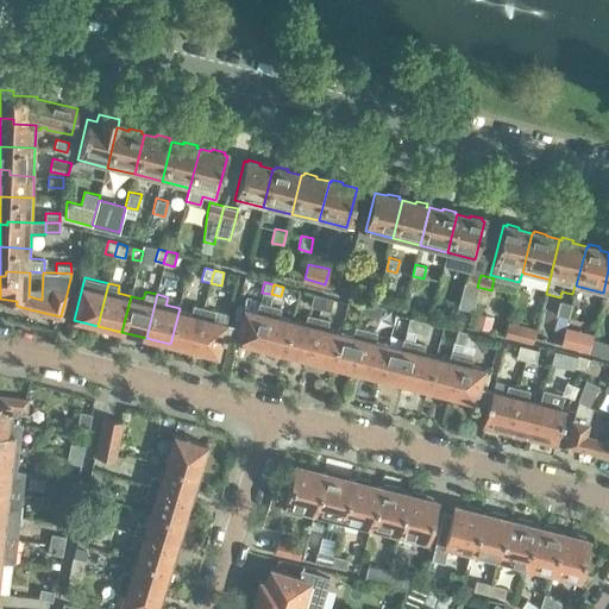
[(313,294),(309,306),(319,309),(322,296),(313,294)]
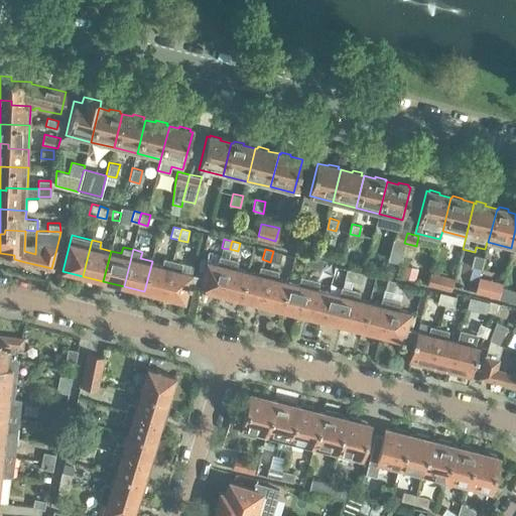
[(270,262),(278,264),(281,253),(273,251),(270,262)]
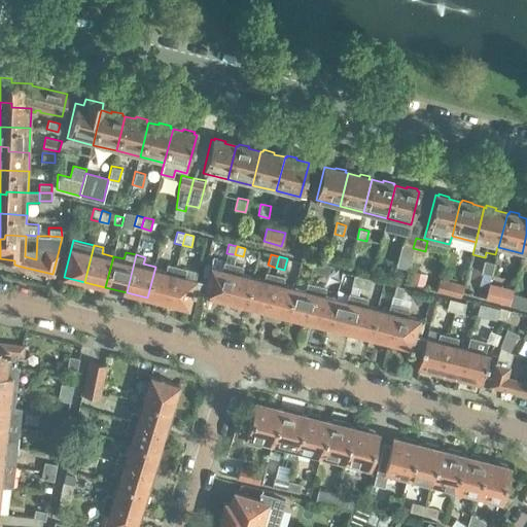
[(320,273),(322,262),(314,260),(312,271),(320,273)]
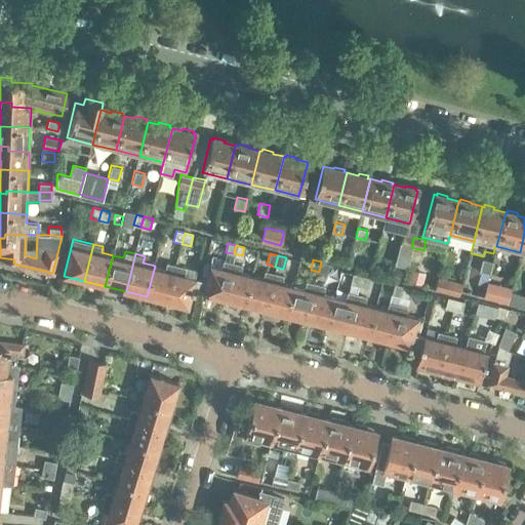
[(492,263),(483,259),(478,283),(487,285),(488,281),(492,263)]
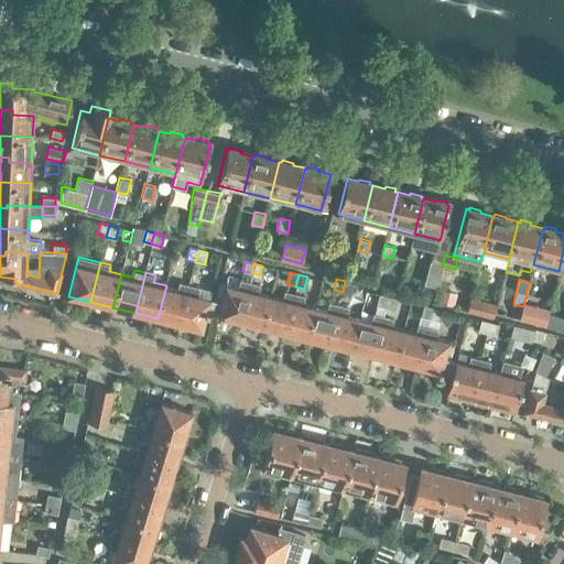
[(217,315),(239,321),(249,282),(239,280),(237,288),(226,284),(221,301),(215,299),(213,311),(217,312),(217,315)]
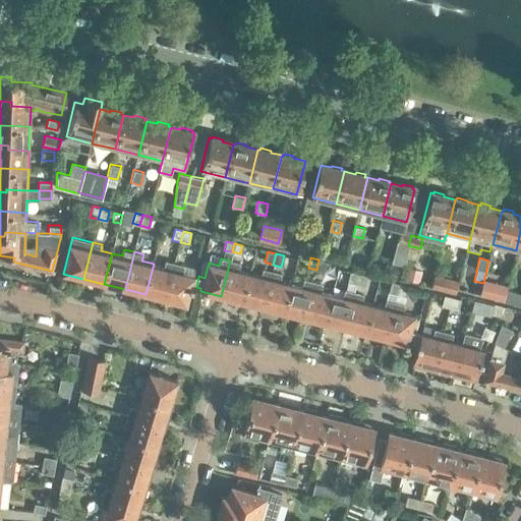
[(146,294),(166,300),(176,263),(165,259),(163,266),(154,264),(146,294)]
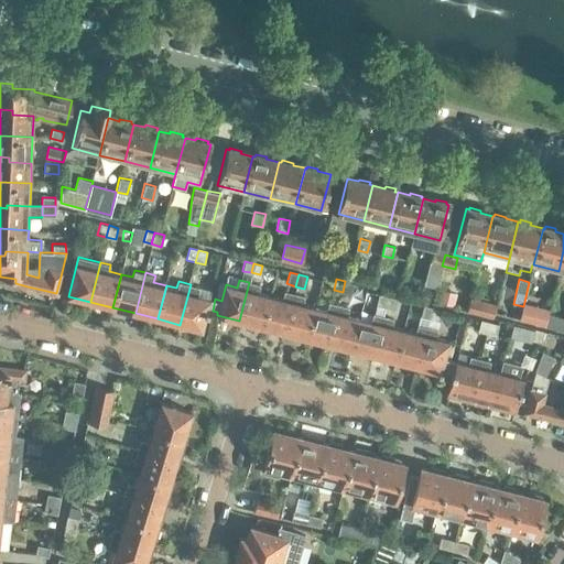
[(354,283),(345,281),(343,292),(351,294),(354,283)]
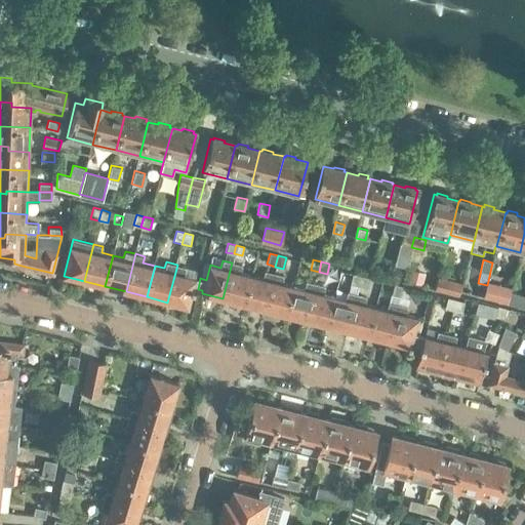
[(239,272),(241,265),(232,263),(223,298),(234,301),(236,305),(243,307),(251,275),(239,272)]
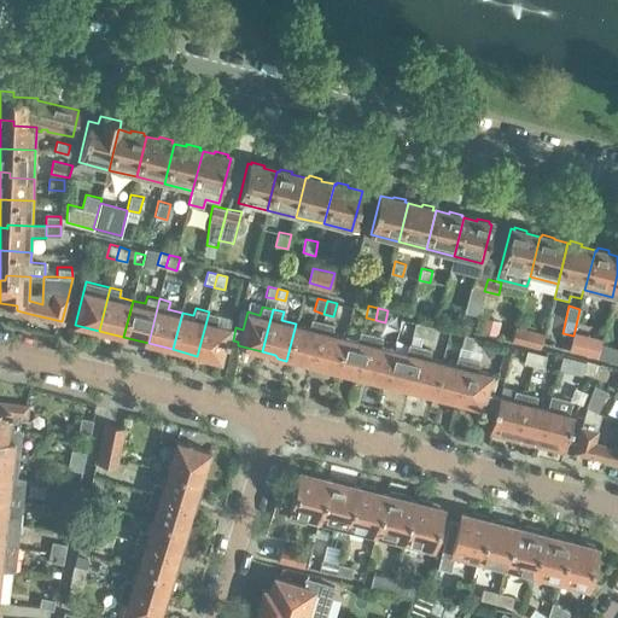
[(209,312),(197,356),(220,361),(225,343),(226,343),(227,338),(226,338),(229,326),(216,322),(219,313),(209,312)]
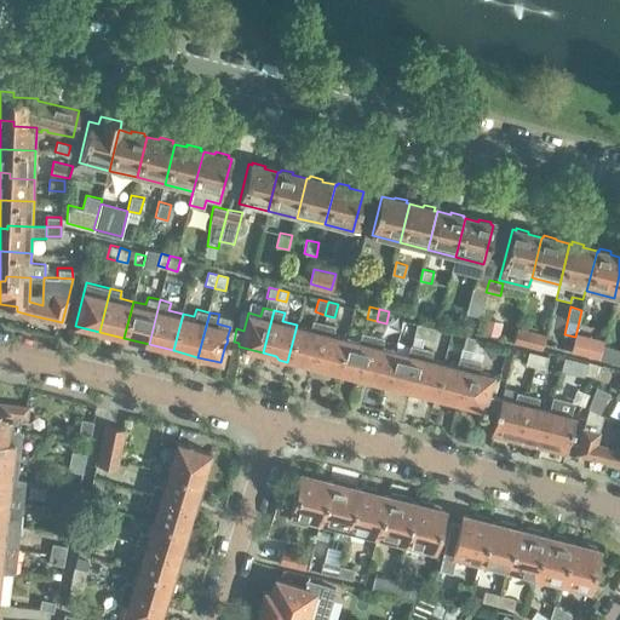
[(503,322),(487,319),(483,333),(499,337),(503,322)]
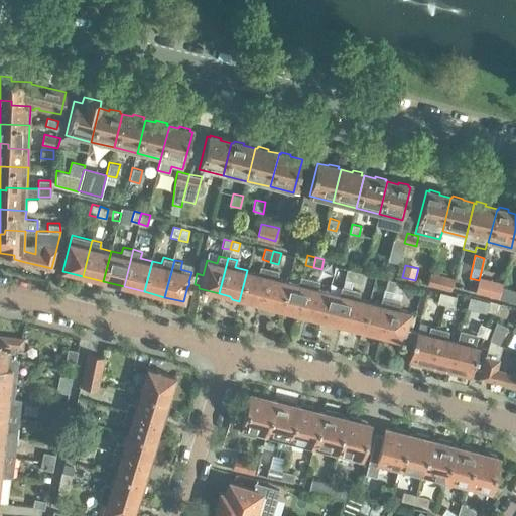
[(250,301),(261,304),(267,281),(265,280),(268,269),(258,266),(257,273),(247,270),(239,301),(247,303),(250,301)]
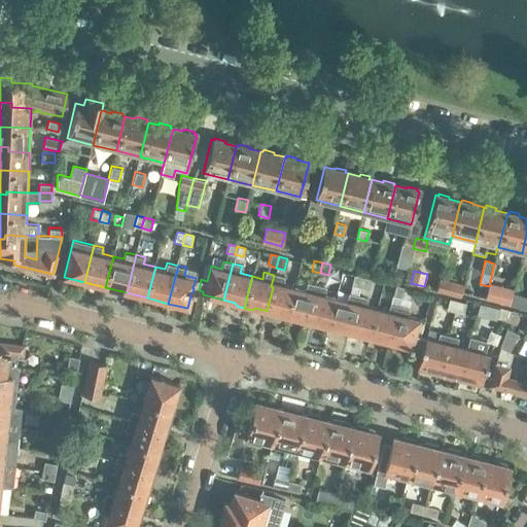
[(351,285),(359,287),(362,276),(353,274),(351,285)]
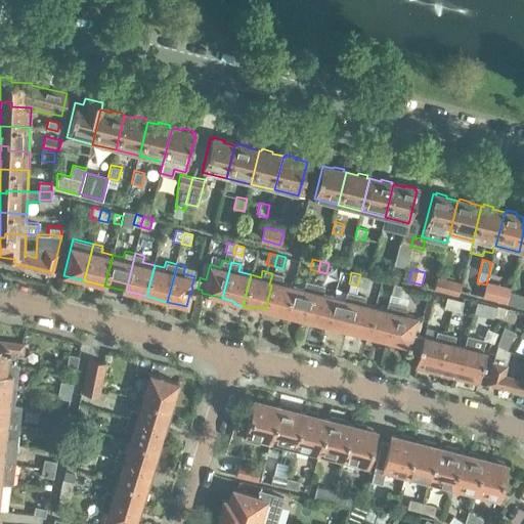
[(284,316),(292,285),(279,281),(281,275),(272,273),(269,285),(271,286),(265,309),(274,311),(275,314),(284,316)]
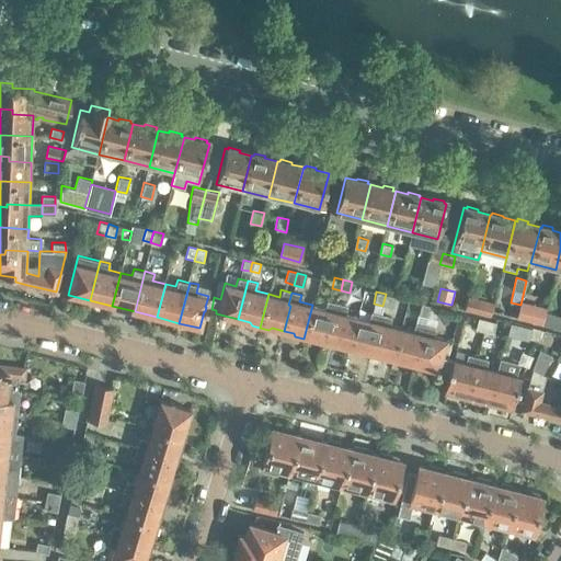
[(391,308),(395,296),(386,294),(382,306),(391,308)]
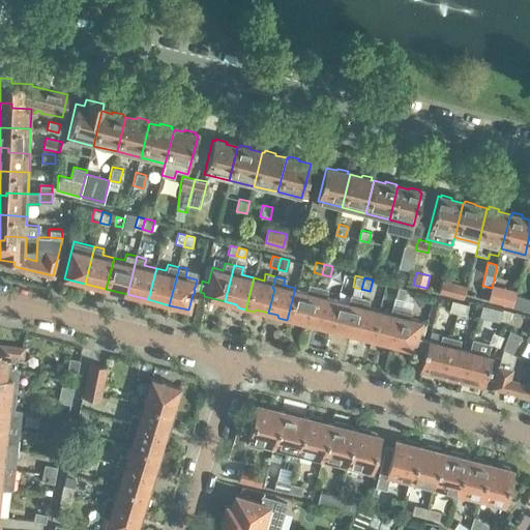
[(464,299),(467,287),(443,281),(440,293),(464,299)]
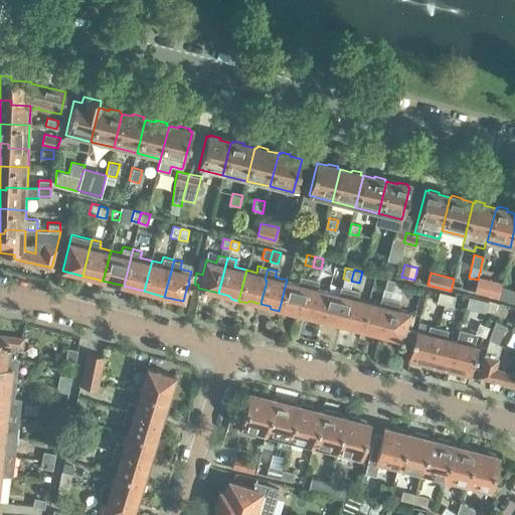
[(290,311),(302,314),(311,279),(299,276),(297,283),(287,280),(279,311),(287,313),(290,311)]
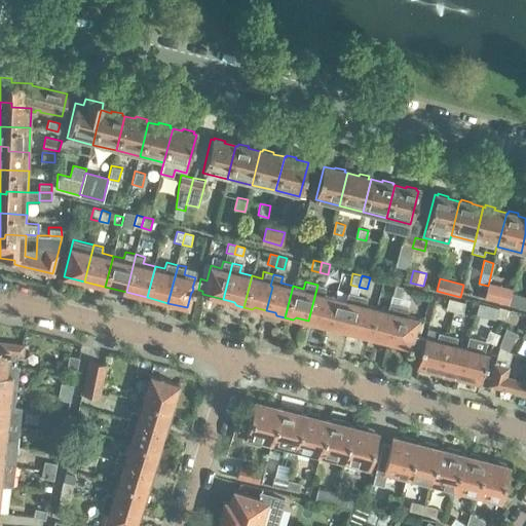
[(488,286),(485,298),(509,304),(512,292),(513,288),(489,282),(488,286)]
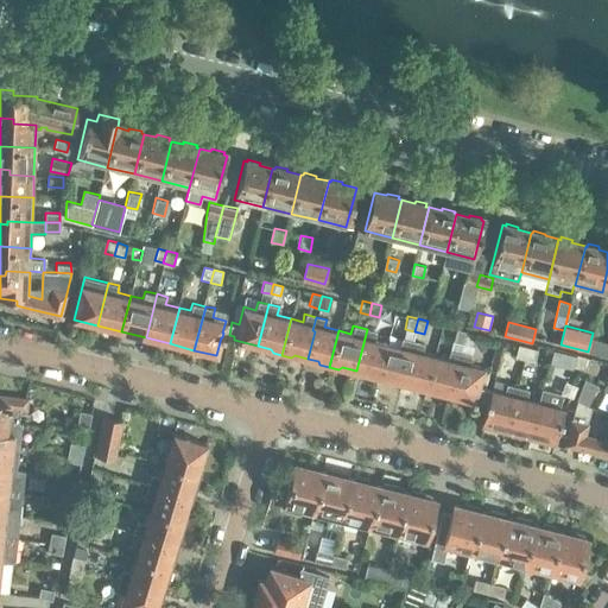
[(367,377),(377,379),(386,342),(373,339),(374,331),(367,329),(356,371),(366,373),(367,377)]
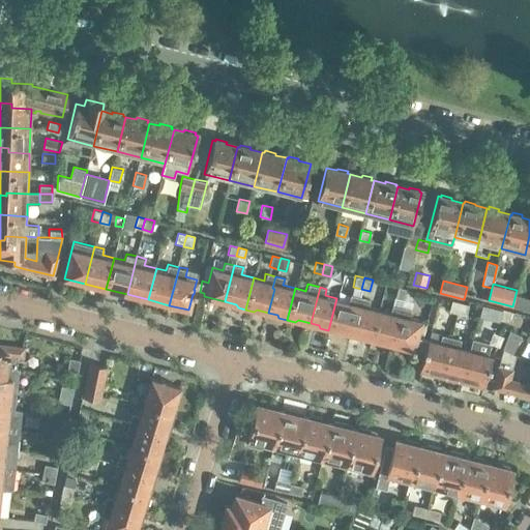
[(394,296),(403,299),(406,289),(396,287),(394,296)]
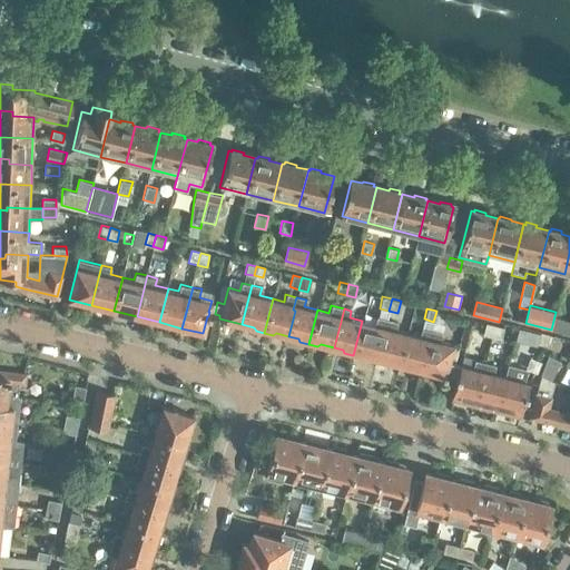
[(444,313),(436,311),(433,322),(442,324),(444,313)]
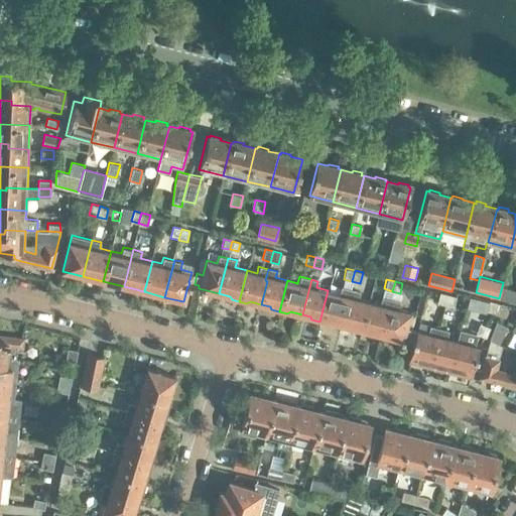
[(331,321),(341,324),(350,289),(340,286),(338,293),(328,290),(319,321),(328,324),(331,321)]
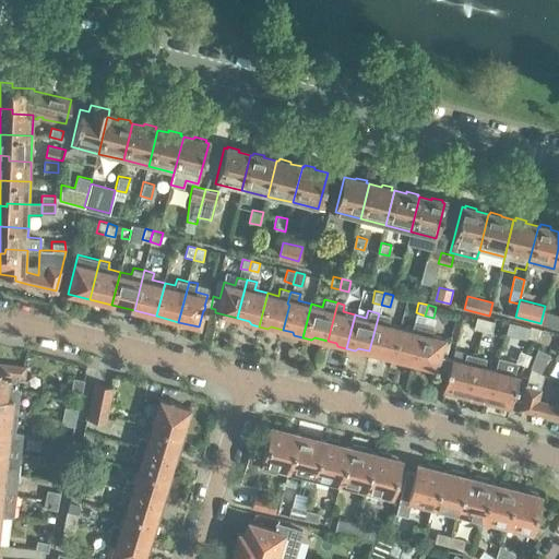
[(558,313),(544,310),(540,323),(558,328),(558,313)]
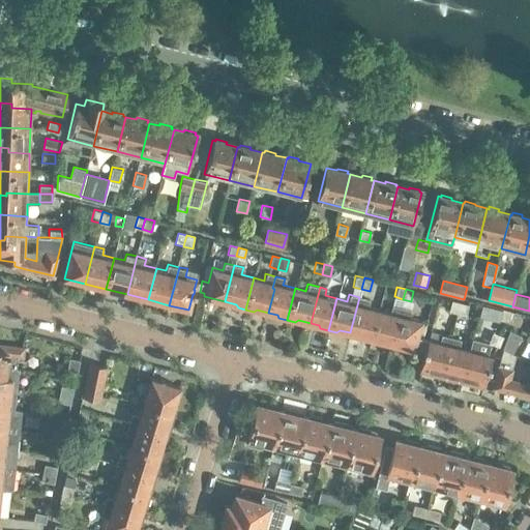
[(362,340),(371,342),(379,310),(366,306),(369,299),(359,297),(350,332),(360,335),(362,340)]
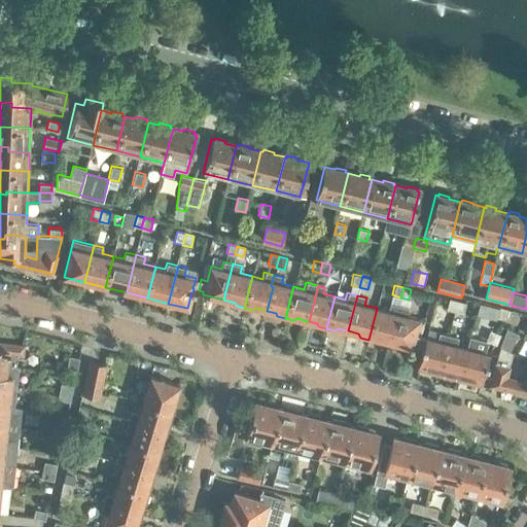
[(449,297),(446,309),(454,311),(457,301),(449,297)]
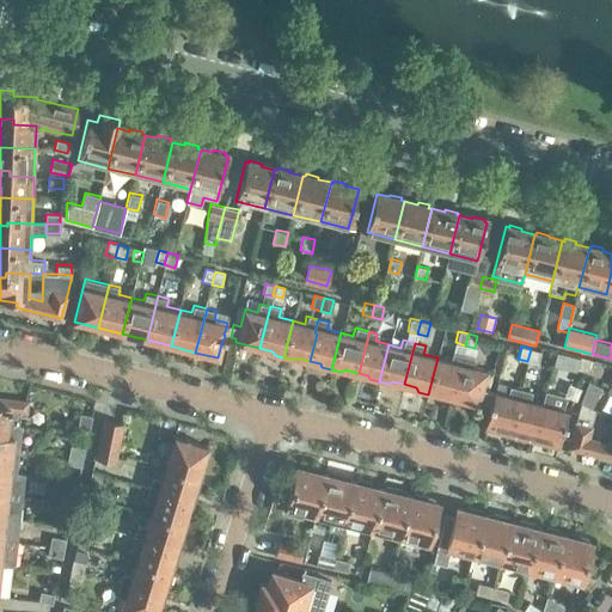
[(540,352),(531,349),(527,361),(538,365),(540,352)]
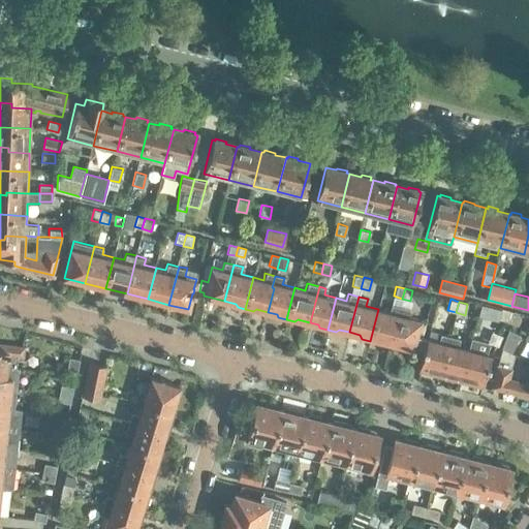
[(379,341),(391,344),(400,307),(390,305),(387,311),(378,309),(370,341),(377,343),(379,341)]
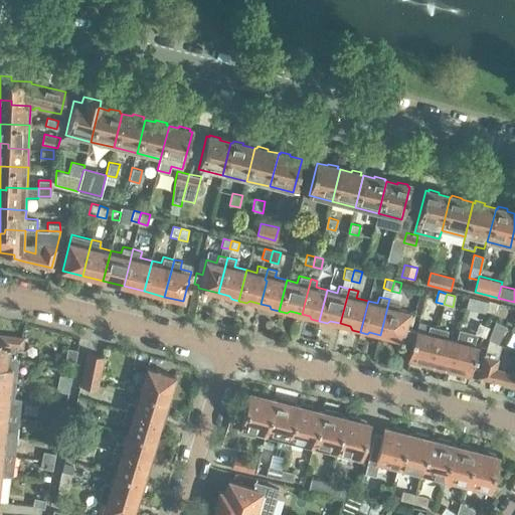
[(402,336),(408,337),(411,338),(414,327),(405,324),(409,311),(397,308),(398,302),(389,299),(380,335),(401,340),(402,336)]
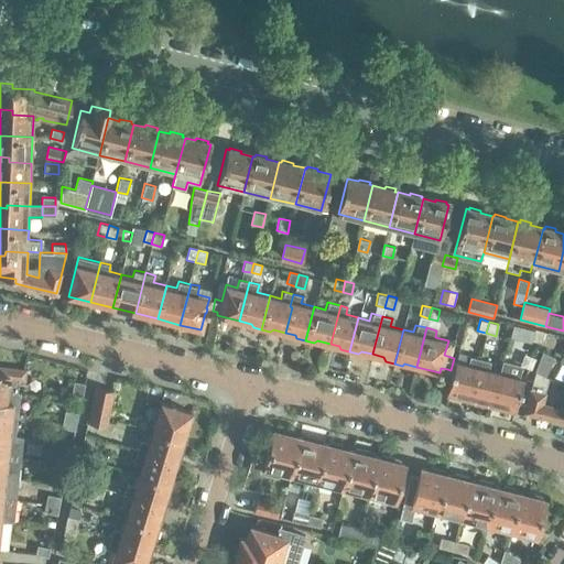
[(530,338),(540,342),(543,329),(533,327),(530,338)]
